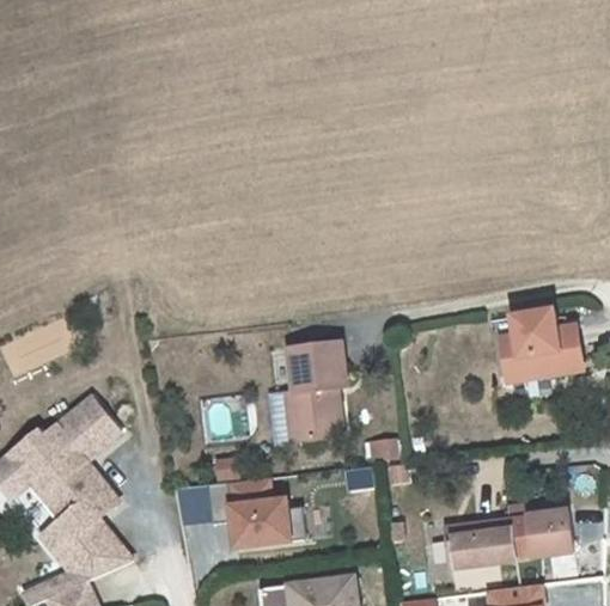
[(556,305),(514,312),(518,330),(502,332),(508,378),(584,366),(577,322),(559,324),(556,305)]
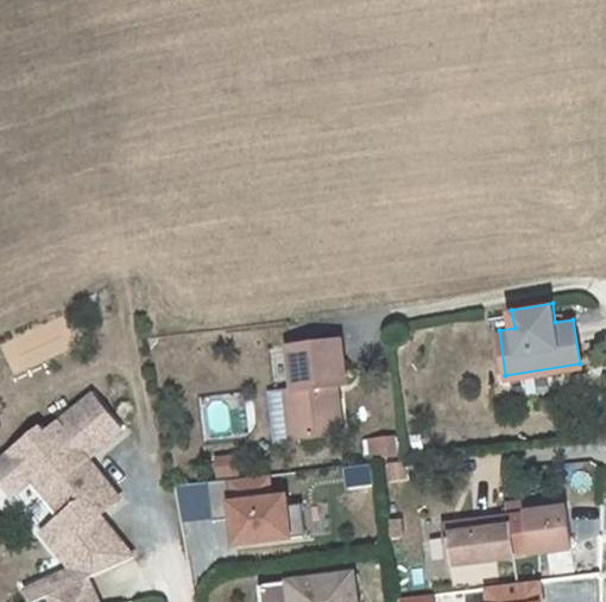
[(276,437),(342,429),(336,381),(345,380),(340,336),(288,343),(294,386),(270,390),(276,437)]
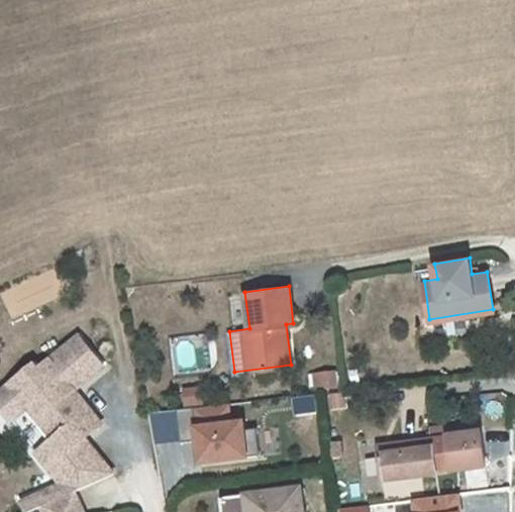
[(33,449),(44,464),(81,434),(95,424),(68,390),(101,364),(78,334),(37,367),(31,361),(0,385),(0,407),(8,417),(25,404),(50,435),(33,449)]
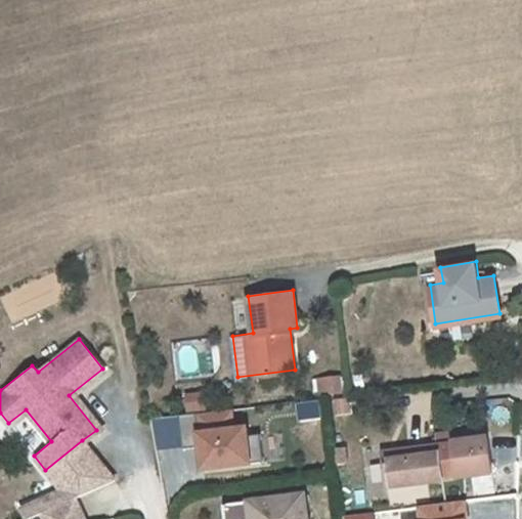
[(325,390),(340,388),(338,374),(323,375),(325,390)]
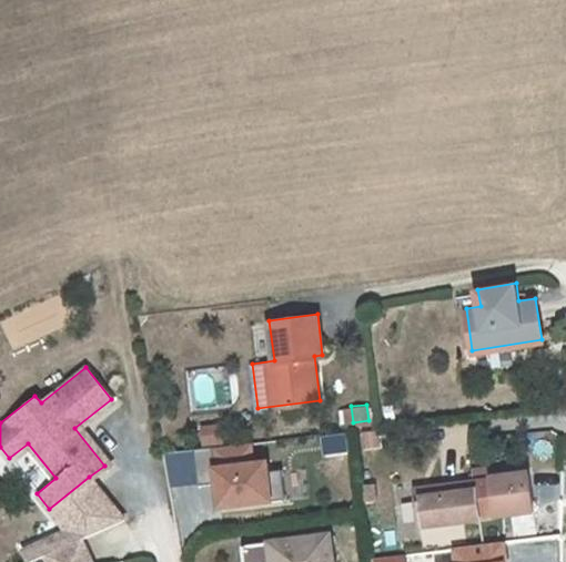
[(213,423),(202,426),(203,440),(214,439),(213,423)]
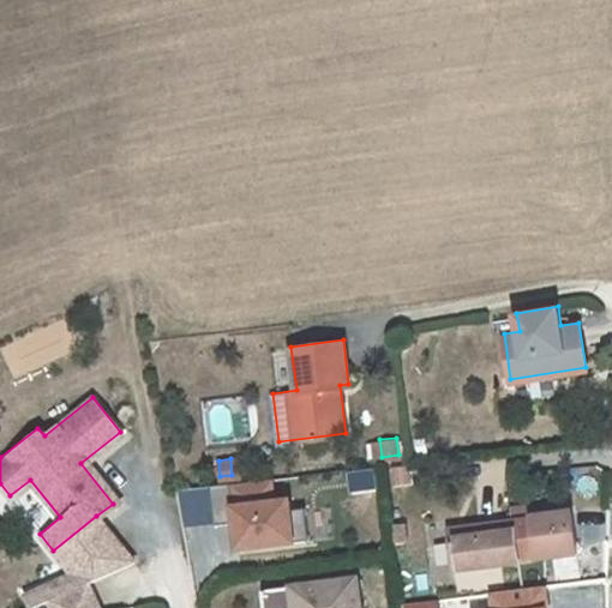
[(274,492),(273,474),(227,477),(232,547),(293,543),(291,492),(274,492)]
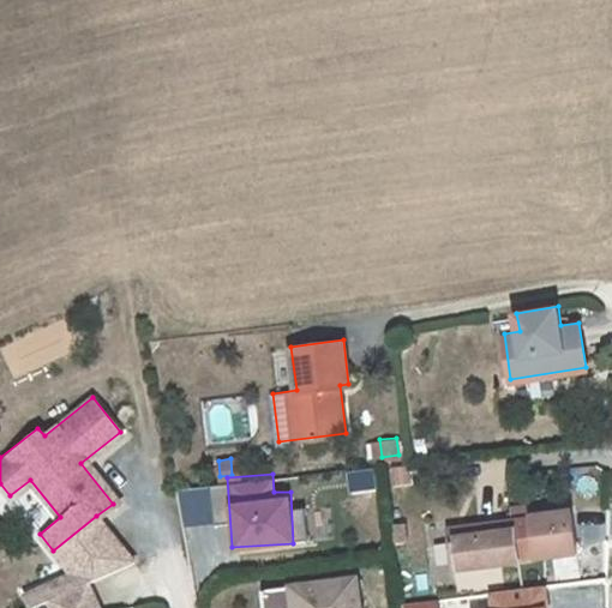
[(509,504),(511,515),(532,512),(531,501),(509,504)]
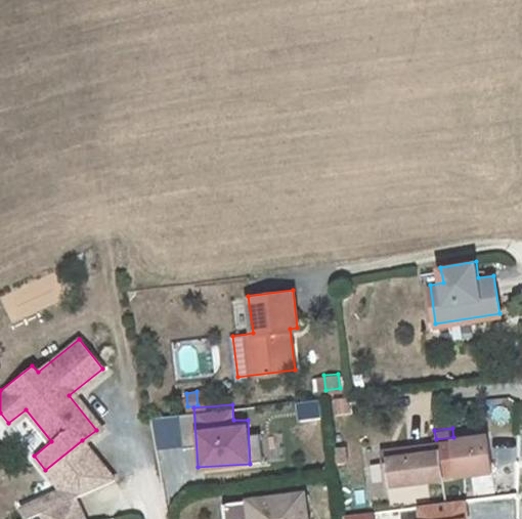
[(442,475),(458,472),(490,468),(486,433),(453,437),(436,439),(380,446),(387,502),(430,495),(428,477),(442,475)]
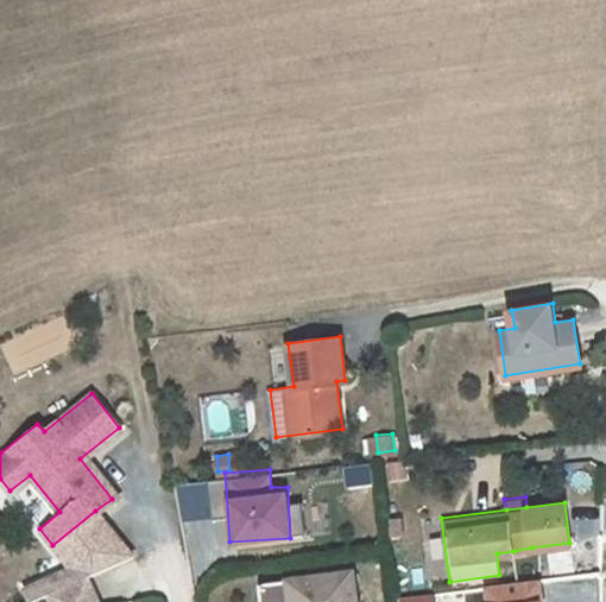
[(69,565),(57,571),(62,581),(84,571),(127,552),(95,511),(52,545),(69,565)]
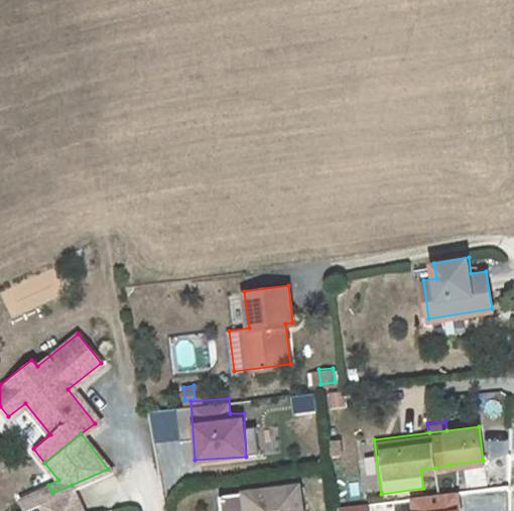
[(328,437),(330,452),(339,451),(338,436),(328,437)]
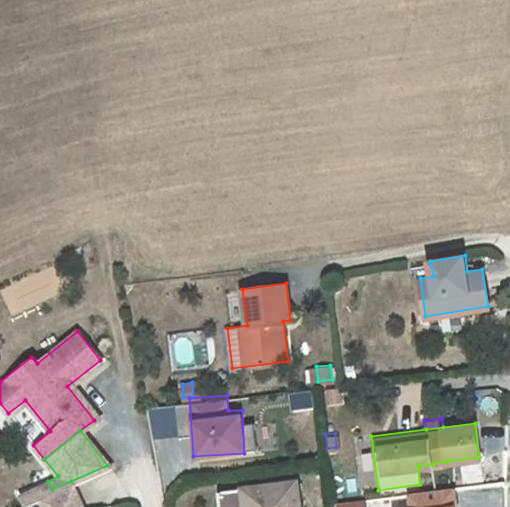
[(449,482),(447,461),(432,464),(434,484),(449,482)]
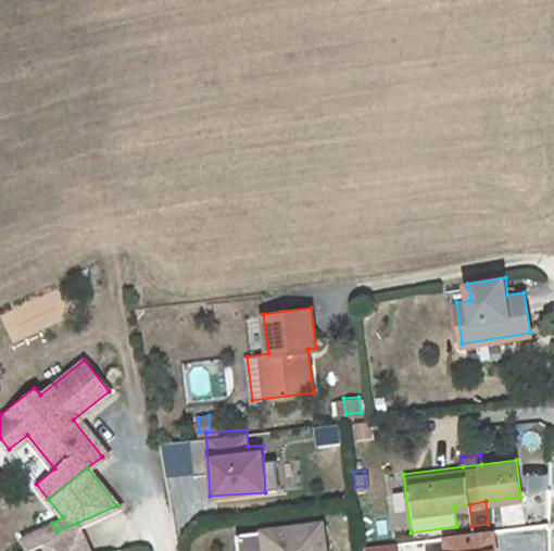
[(238,550),(264,550),(266,550),(265,550),(326,550),(323,522),(263,528),(236,533),(238,550)]
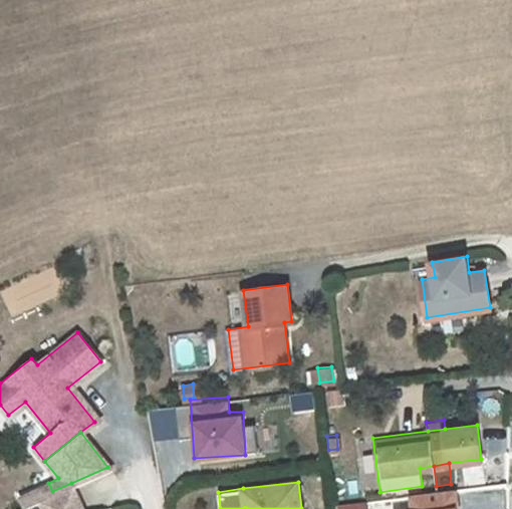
[(18,496),(22,505),(39,497),(52,491),(48,483),(18,496)]
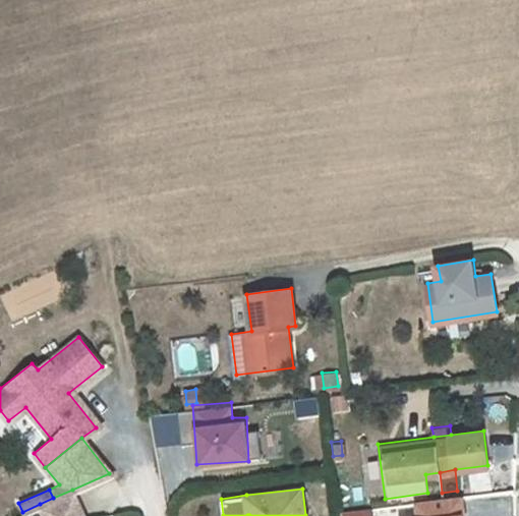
[(53,498),(40,504),(45,515),(83,515),(72,490),(53,498)]
